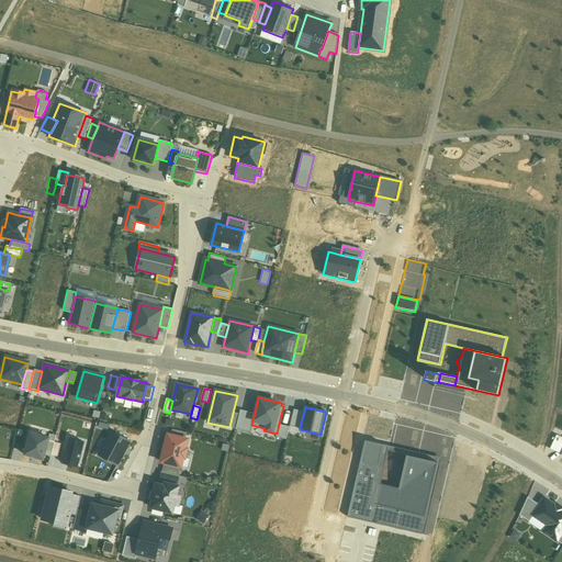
[(240,409),(239,414),(236,429),(250,433),(251,425),(255,413),(240,409)]
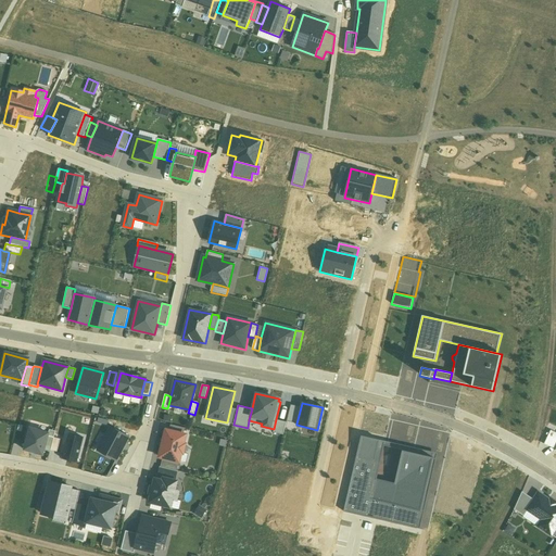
[(297,424),(301,407),(291,405),(287,421),(297,424)]
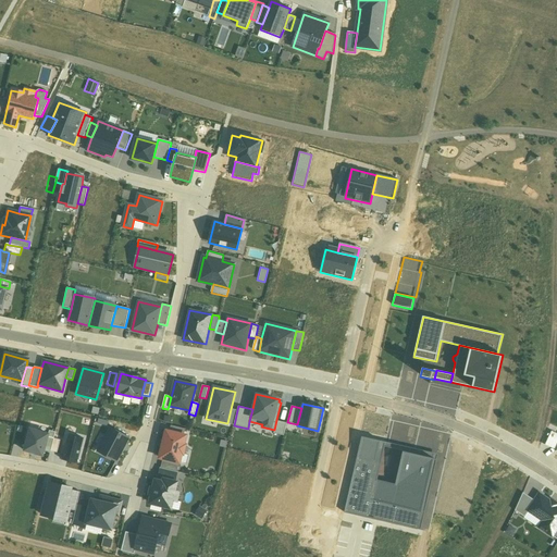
[(237,410),(231,409),(227,423),(234,425),(237,410)]
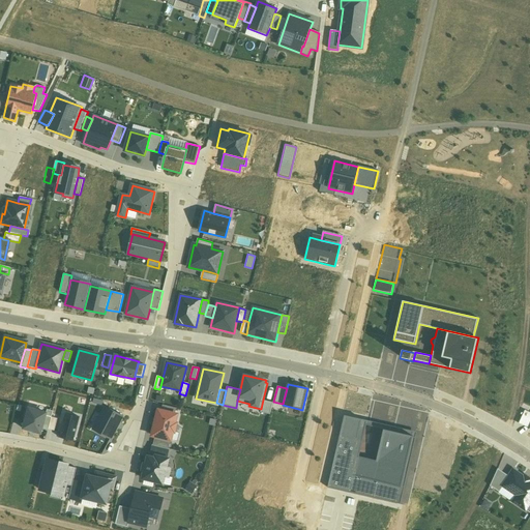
[(270,414),(273,402),(263,400),(261,409),(261,412),(270,414)]
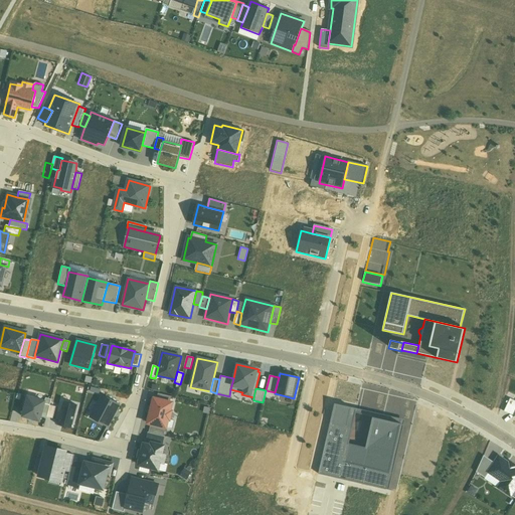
[(158,393),(157,399),(170,402),(171,397),(158,393)]
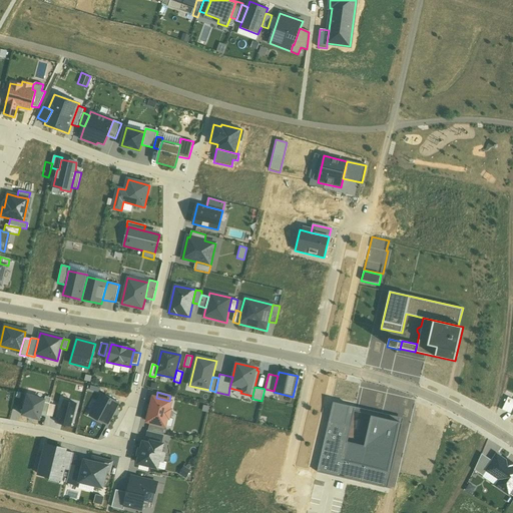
[(90,416),(107,425),(118,403),(102,394),(90,416)]
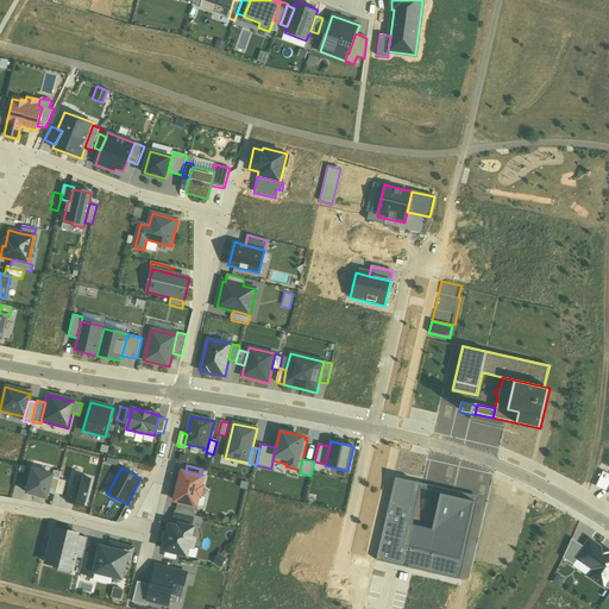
[(25,493),(46,498),(49,491),(52,475),(31,470),(25,493)]
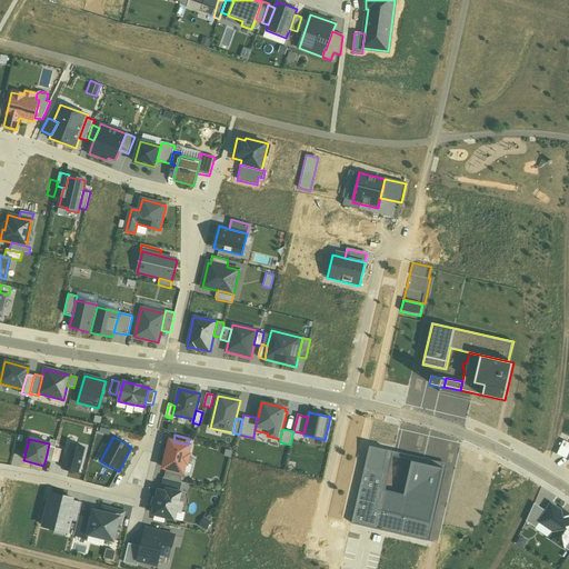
[(49,443),(46,459),(52,461),(55,449),(57,441),(50,440),(49,443)]
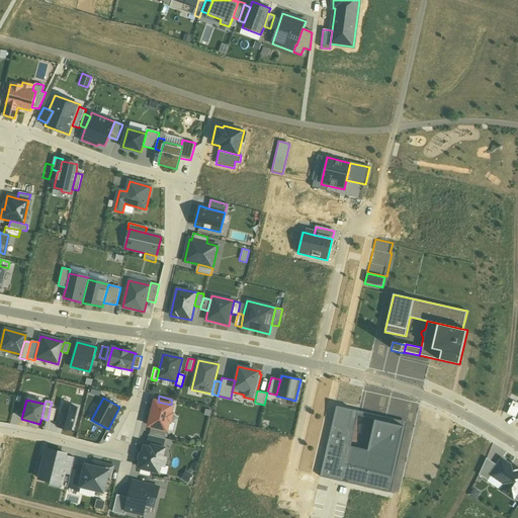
[(149,426),(167,430),(169,422),(170,422),(172,414),(171,414),(173,406),(171,405),(158,402),(155,401),(153,410),(152,410),(150,417),(151,417),(149,426)]
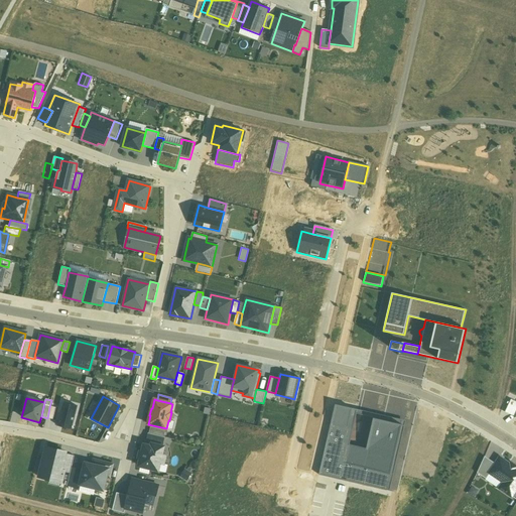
[(515,416),(515,401),(511,399),(505,412),(515,417),(515,416)]
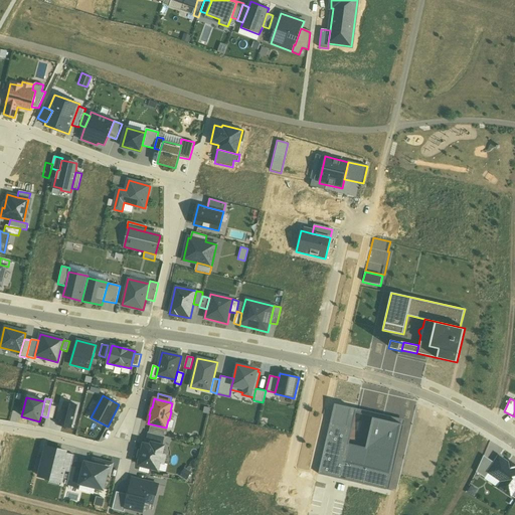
[(76,405),(63,402),(58,425),(71,428),(76,405)]
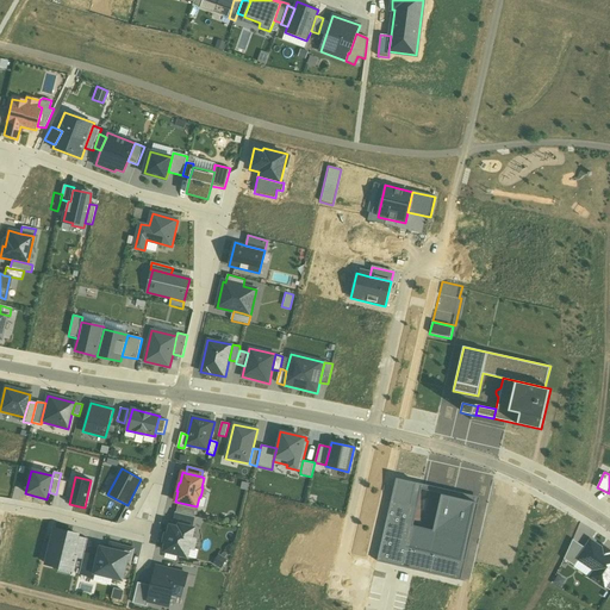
[(377,560),(458,579),(475,502),(442,493),(433,530),(414,526),(422,490),(423,484),(396,478),(377,560)]
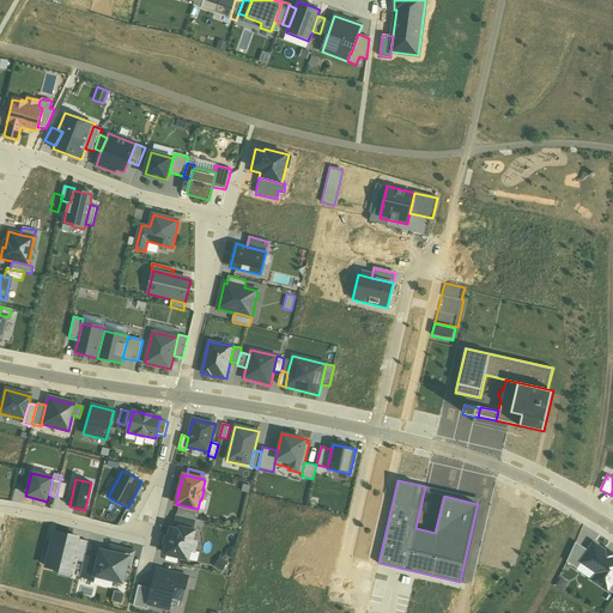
[(59,484),(56,497),(62,498),(66,485),(59,484)]
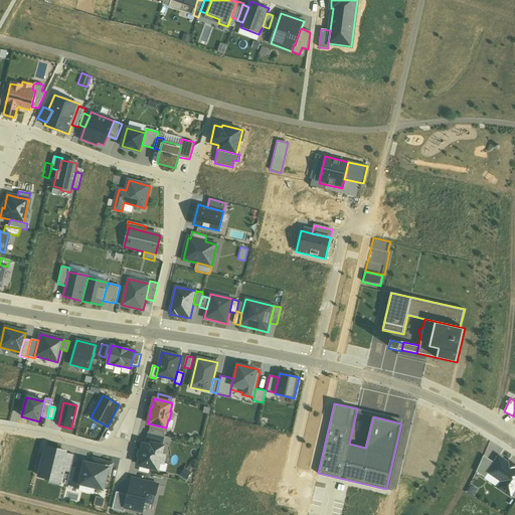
[(402,419),(357,408),(356,413),(373,416),(401,423),(402,419)]
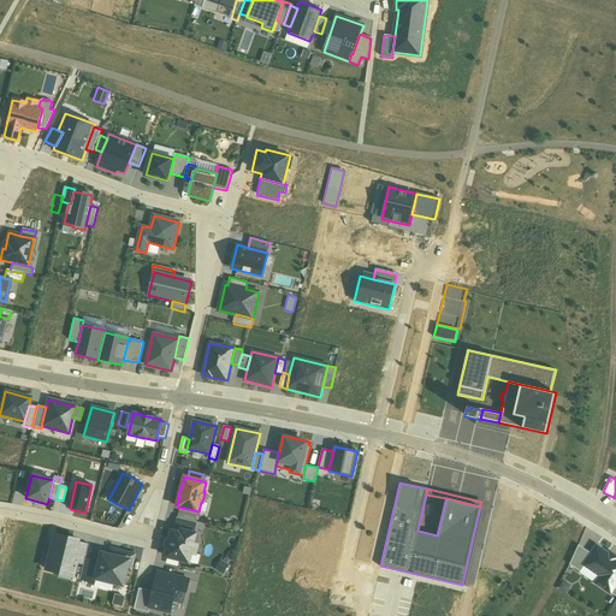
[(179,510),(178,517),(196,522),(199,514),(179,510)]
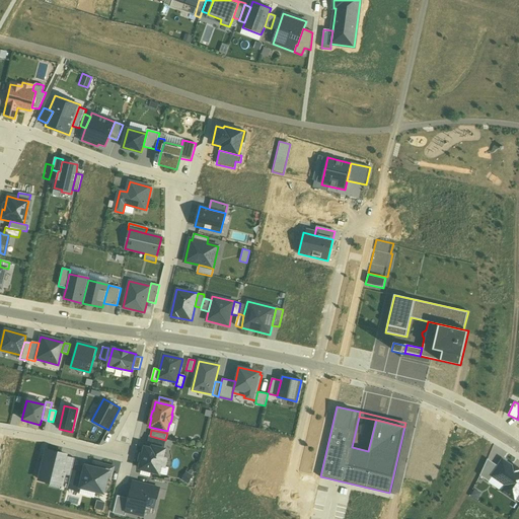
[(150,436),(147,447),(152,449),(153,446),(163,449),(165,440),(150,436)]
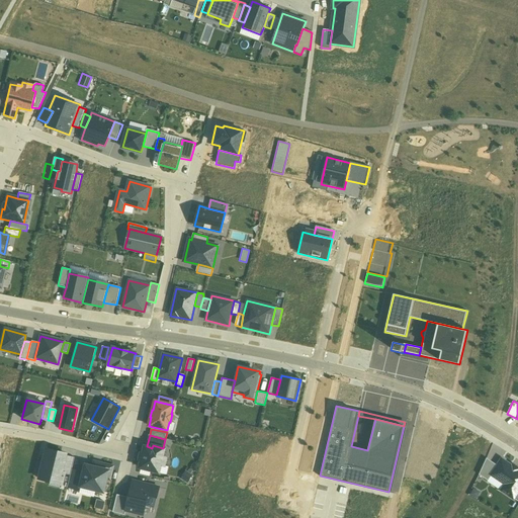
[(140,467),(159,472),(161,464),(164,465),(166,458),(163,457),(165,449),(163,448),(153,445),(152,448),(147,446),(145,446),(143,454),(141,453),(139,459),(142,460),(140,467)]
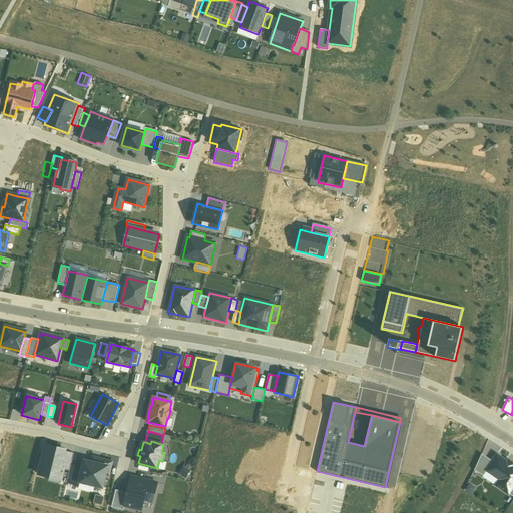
[(39,474),(61,480),(64,469),(61,468),(65,451),(65,450),(46,445),(39,474)]
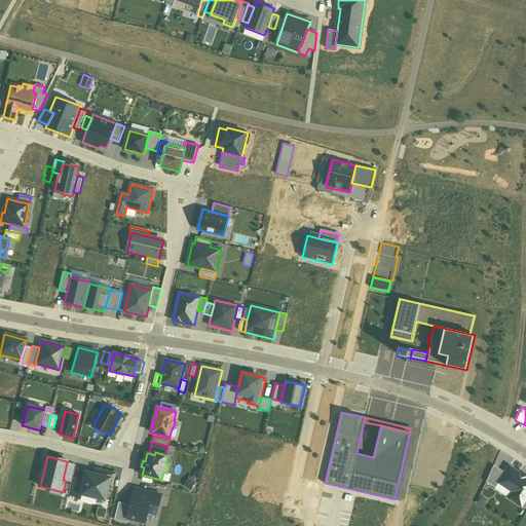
[(66,481),(71,482),(76,465),(67,462),(63,480),(66,481)]
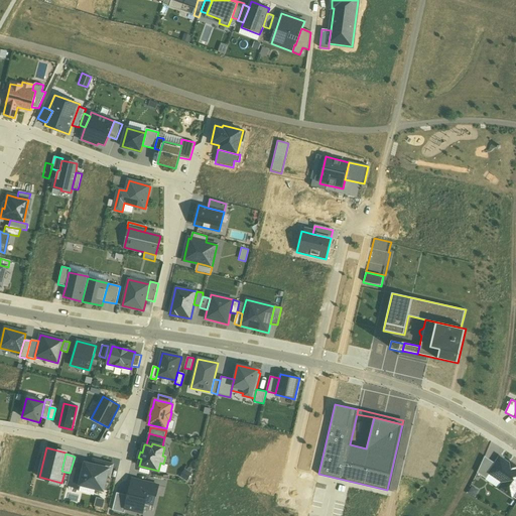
[(490,473),(496,465),(485,457),(477,473),(486,479),(490,473)]
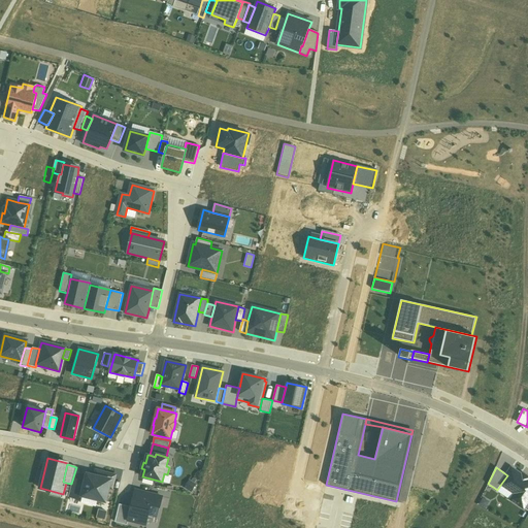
[(527,500),(527,480),(512,469),(507,475),(501,484),(516,494),(512,500),(523,507),(524,507),(527,500)]
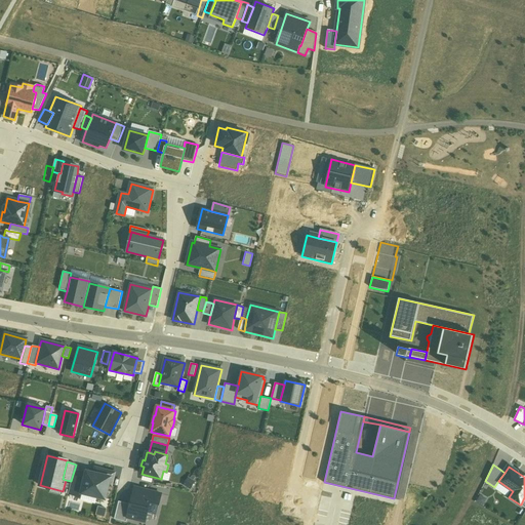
[(112,486),(116,473),(102,469),(102,472),(94,470),(93,473),(111,477),(109,486),(112,486)]
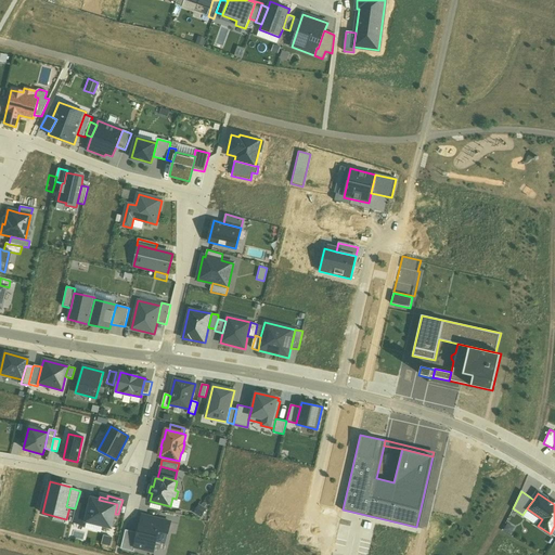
[(179,508),(181,500),(176,499),(172,498),(170,506),(179,508)]
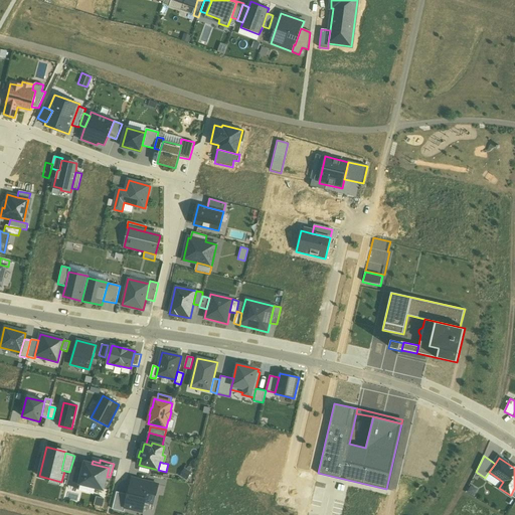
[(92,464),(86,463),(83,470),(80,484),(104,490),(107,477),(109,468),(92,464)]
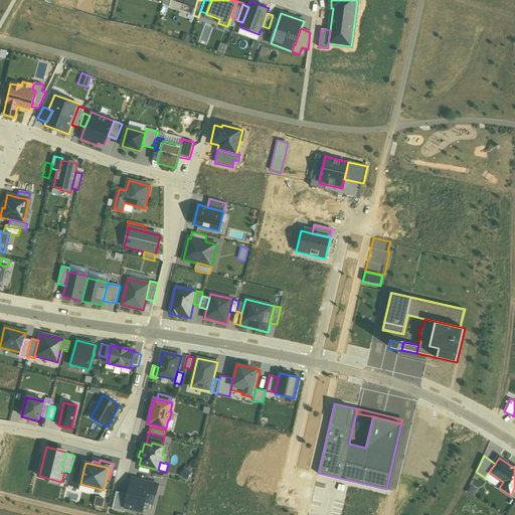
[(78,488),(83,470),(71,467),(67,485),(78,488)]
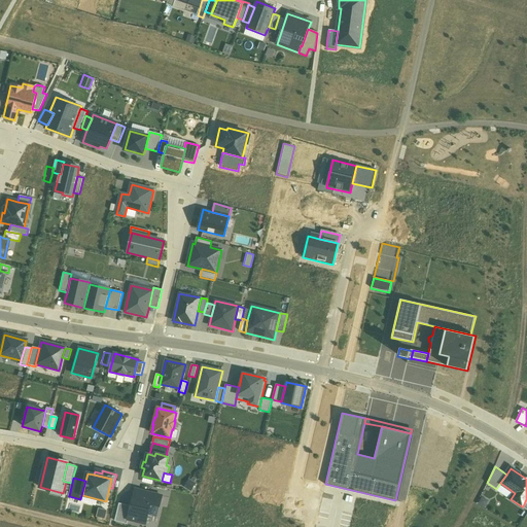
[(185,487),(191,490),(195,484),(188,481),(185,487)]
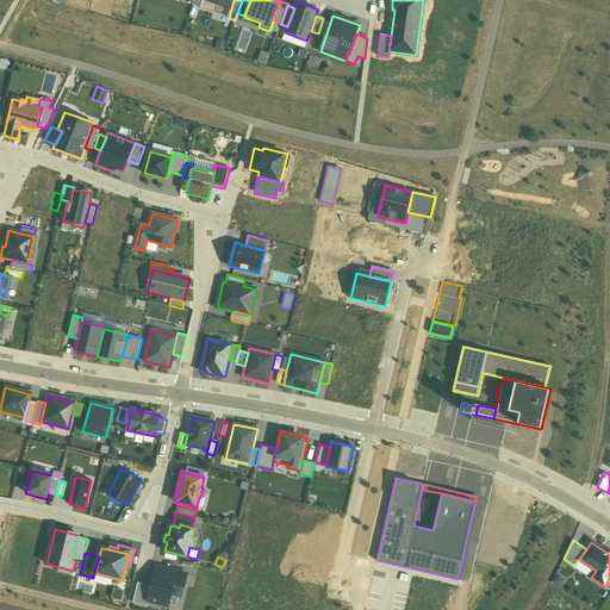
[(187,574),(159,567),(155,577),(154,577),(151,586),(148,602),(168,607),(170,596),(181,598),(187,574)]
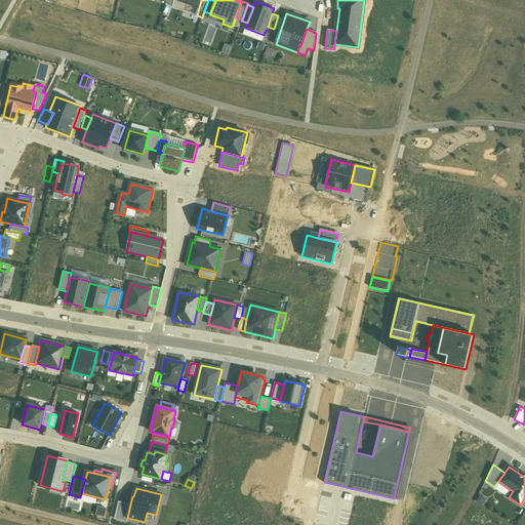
[(127,518),(130,505),(119,501),(114,519),(126,522),(127,518)]
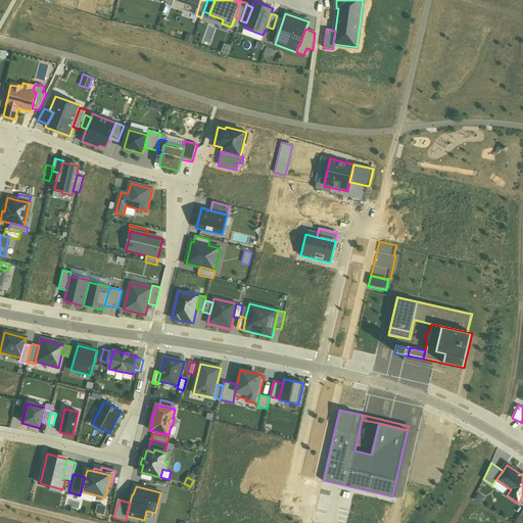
[(96,504),(94,512),(103,514),(105,506),(96,504)]
